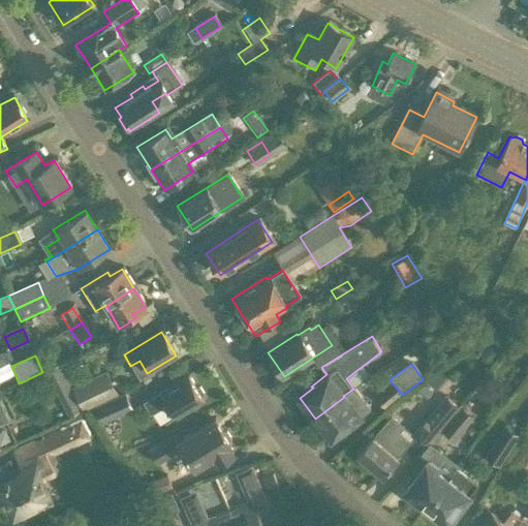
[(66,381),(59,366),(44,373),(52,389),(66,381)]
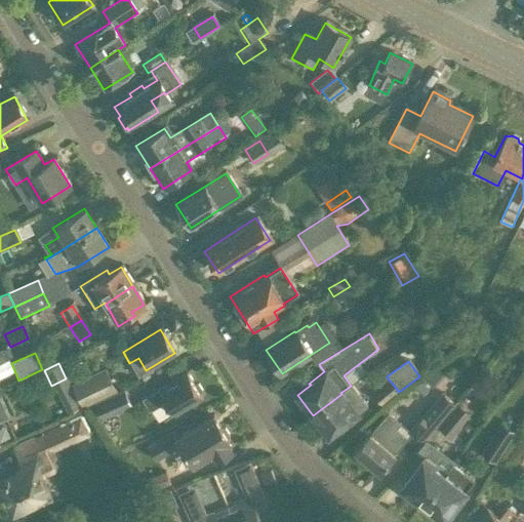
[(116,394),(105,370),(71,386),(82,409),(116,394)]
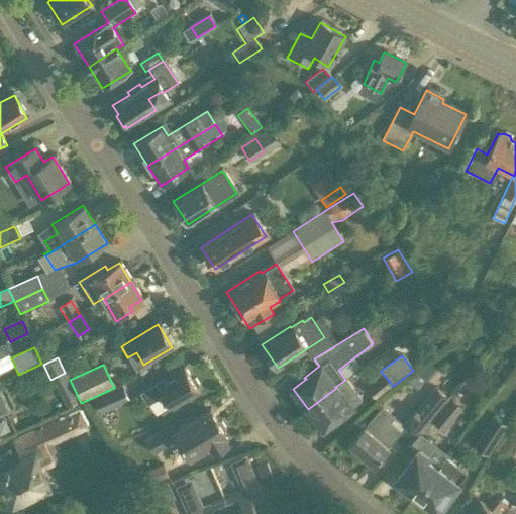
[(404,386),(415,394),(424,383),(426,385),(435,374),(429,368),(404,386)]
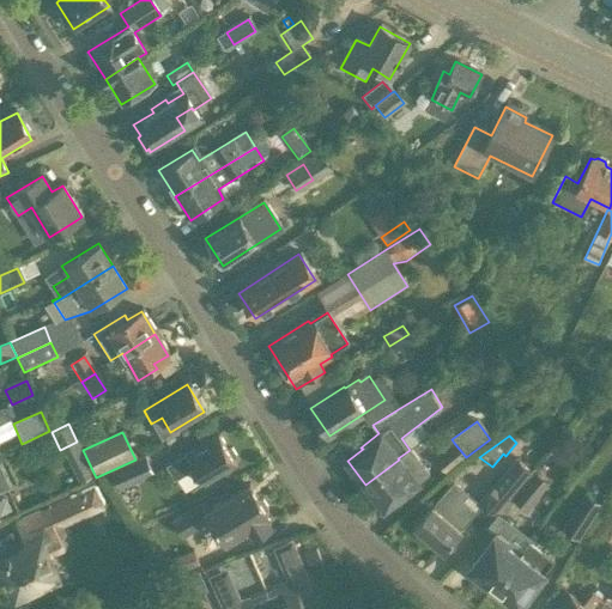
[(177,477),(192,468),(201,485),(235,464),(218,437),(170,467),(177,477)]
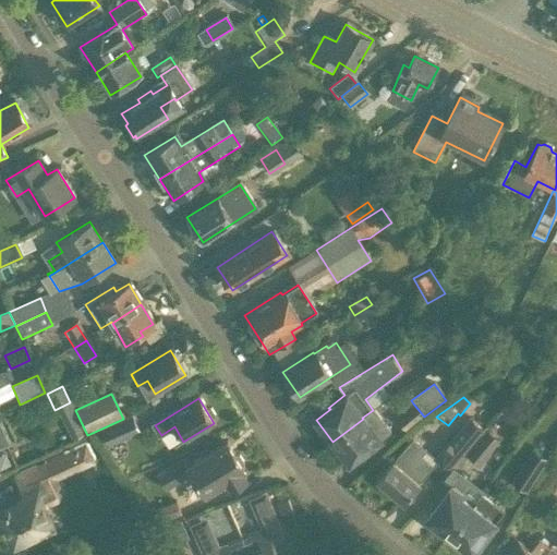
[(395,419),(406,432),(424,417),(413,403),(395,419)]
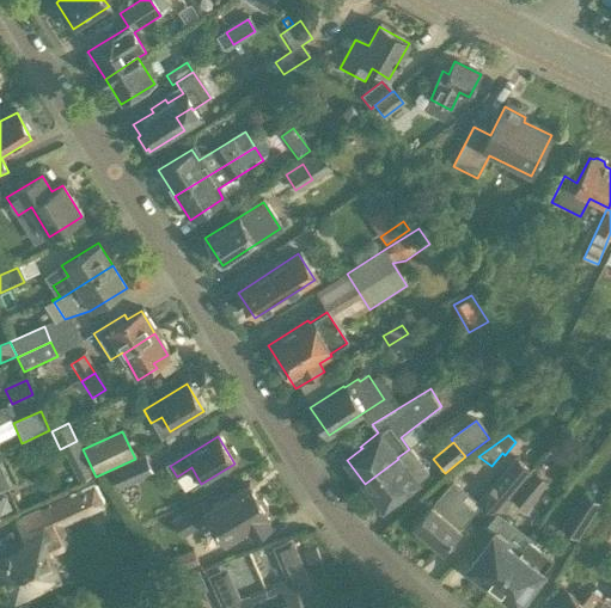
[(154,474),(145,455),(108,472),(117,491),(154,474)]
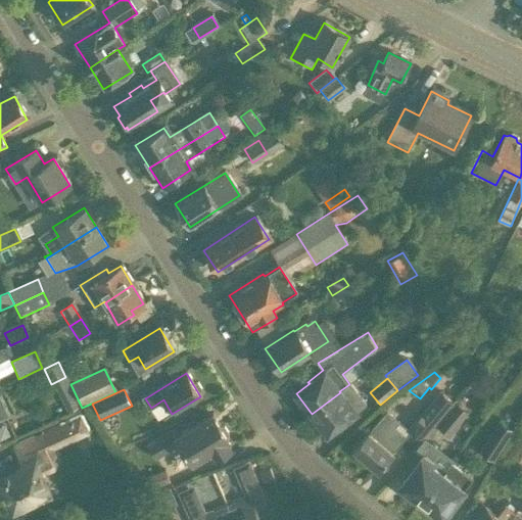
[(74,392),(59,399),(66,415),(81,408),(74,392)]
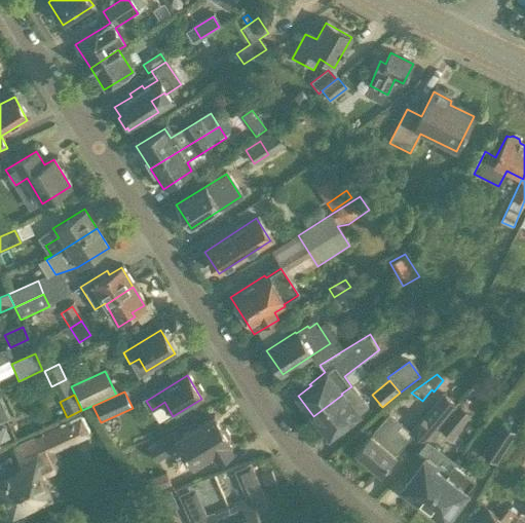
[(349,405),(342,395),(313,416),(329,436),(341,426),(343,427),(359,416),(358,416),(367,409),(359,398),(349,405)]
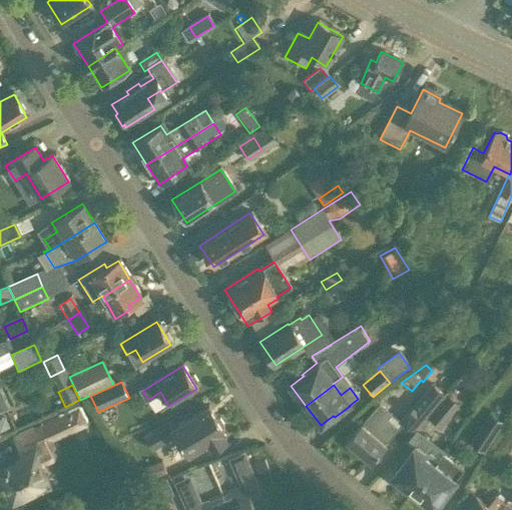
[(445,396),(434,386),(401,425),(402,425),(413,434),(445,396)]
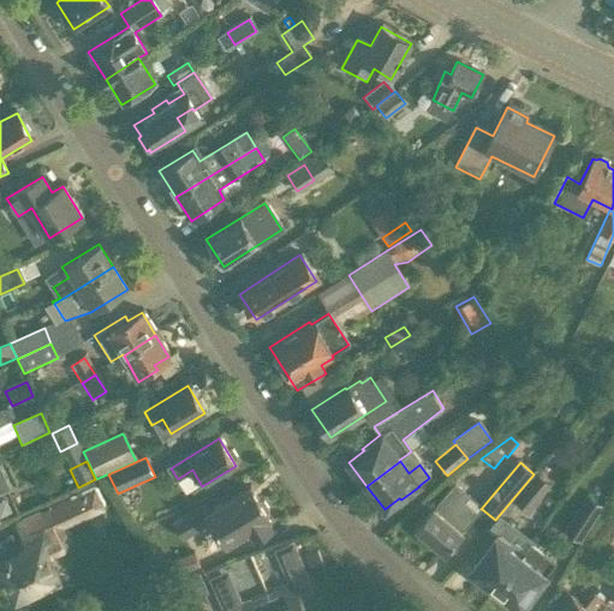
[(514,504),(528,515),(549,487),(536,477),(514,504)]
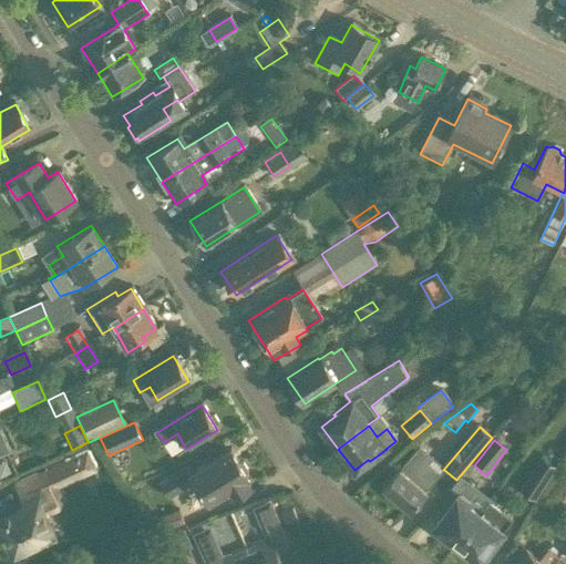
[(400,470),(399,470),(382,489),(410,512),(444,470),(443,470),(442,469),(419,449),(400,470)]
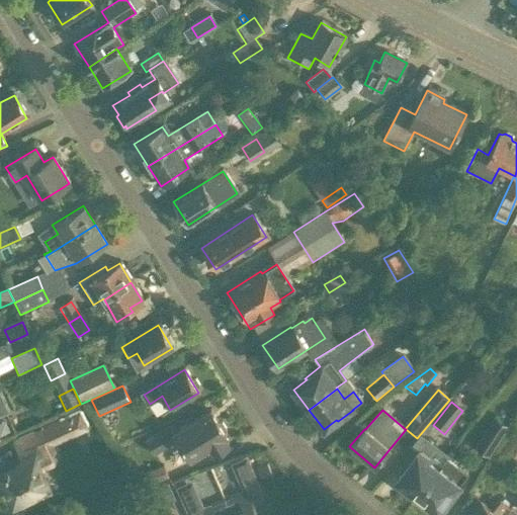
[(175,433),(171,426),(144,442),(153,455),(178,440),(189,458),(209,446),(213,453),(228,445),(223,438),(226,436),(209,411),(175,433)]
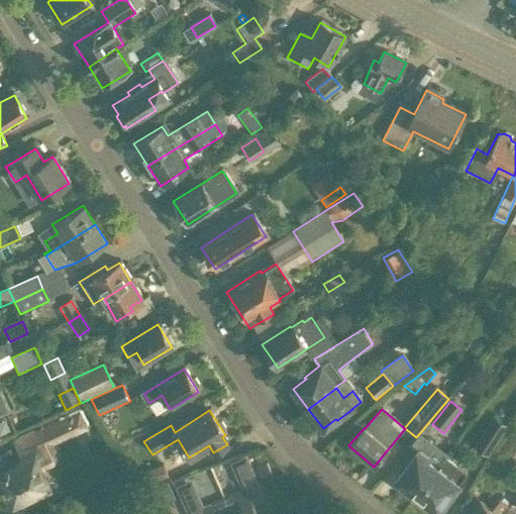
[(60,422),(59,420),(31,433),(31,432),(13,440),(22,460),(0,472),(0,474),(14,503),(48,487),(34,456),(40,453),(40,452),(87,431),(79,413),(60,422)]
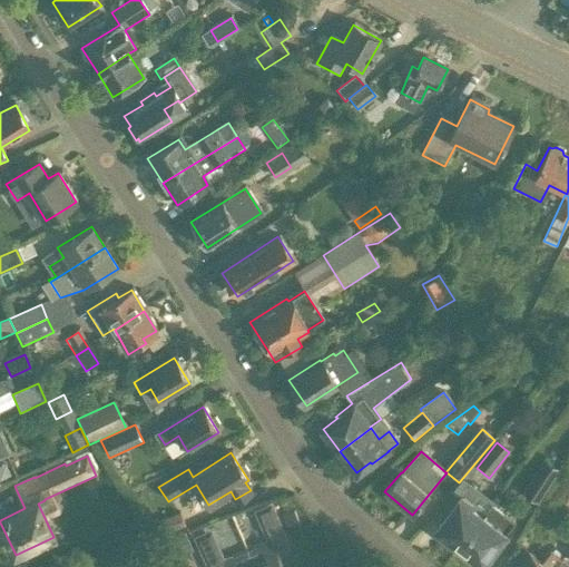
[(520,495),(538,506),(560,472),(541,460),(520,495)]
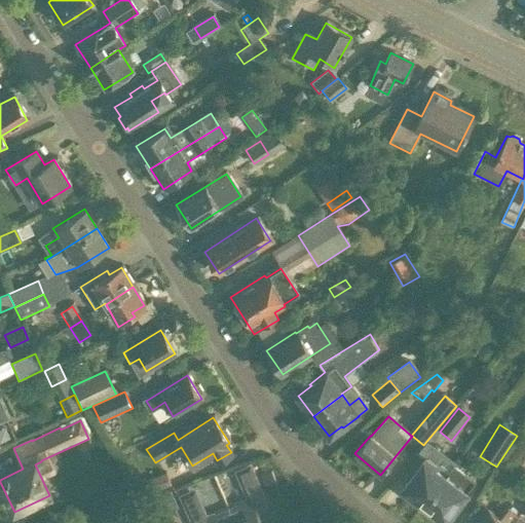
[(413,497),(410,501),(420,509),(451,468),(444,477),(432,469),(435,464),(425,458),(402,489),(413,497)]
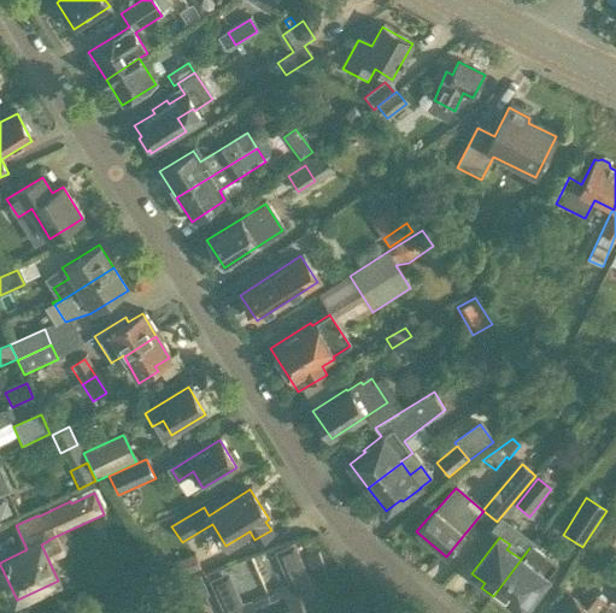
[(522,612),(555,566),(529,548),(493,596),(506,607),(510,602),(522,612)]
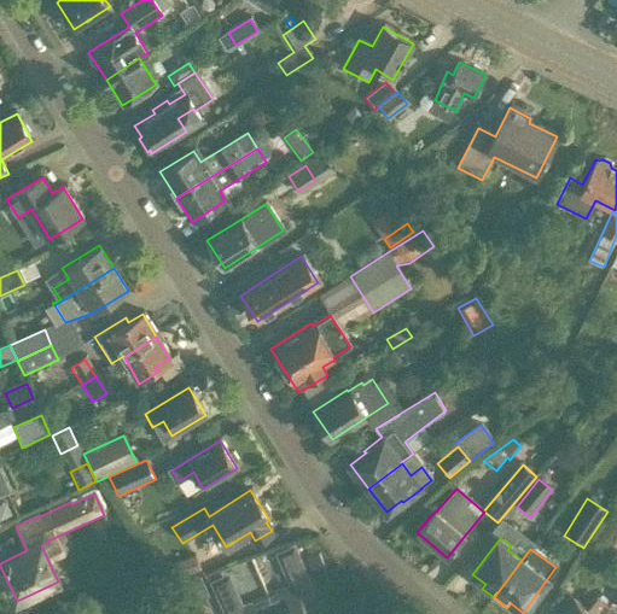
[(318,554),(303,560),(310,580),(325,574),(318,554)]
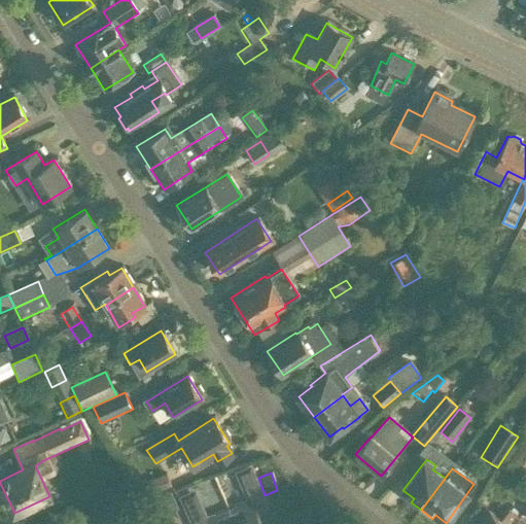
[(145,482),(150,495),(170,488),(165,475),(145,482)]
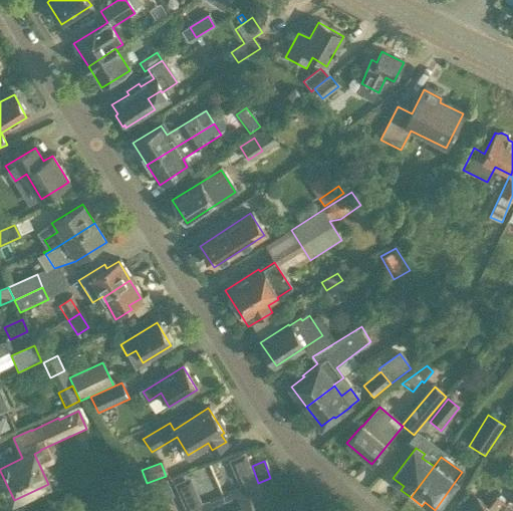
[(254,510),(247,496),(258,491),(248,467),(234,473),(242,489),(234,492),(241,507),(235,510),(254,510)]
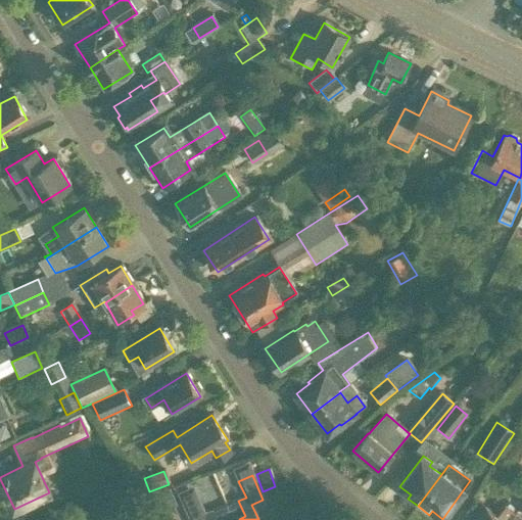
[(143,495),(130,500),(137,519),(149,514),(143,495)]
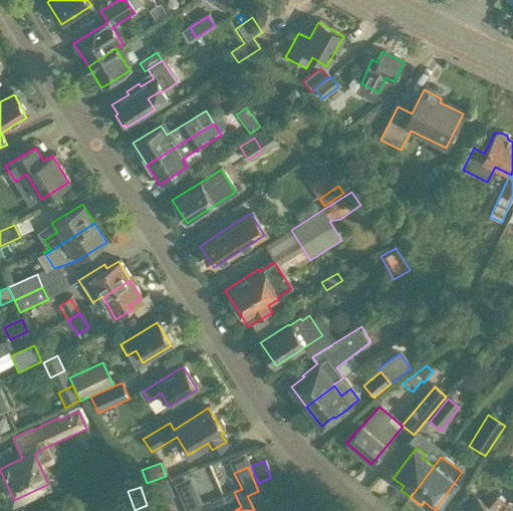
[(212,510),(209,503),(201,507),(194,491),(180,497),(186,510),(212,510)]
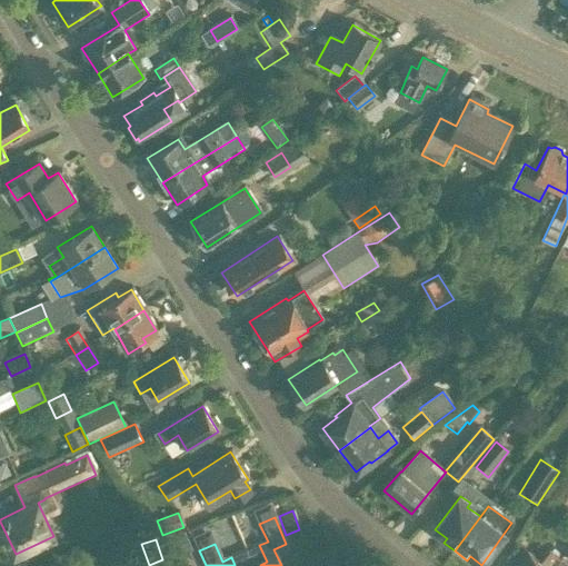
[(528,554),(519,565),(567,565),(548,550),(539,562),(528,554)]
